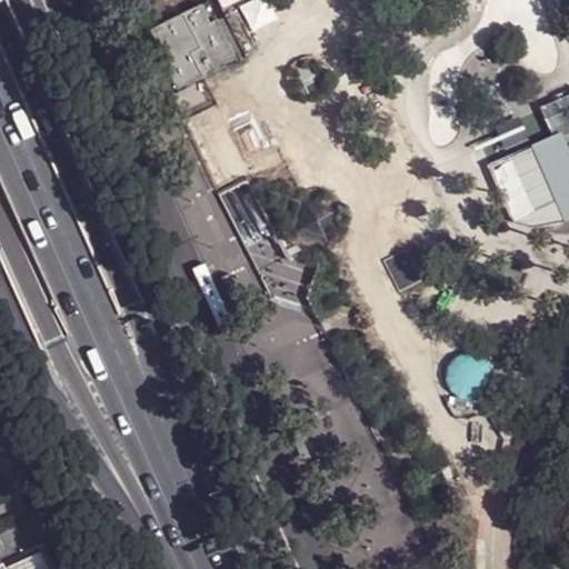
[(201,49),(183,15),(149,31),(159,53),(165,50),(173,69),(168,71),(179,92),(205,80),(191,56),(201,49)]
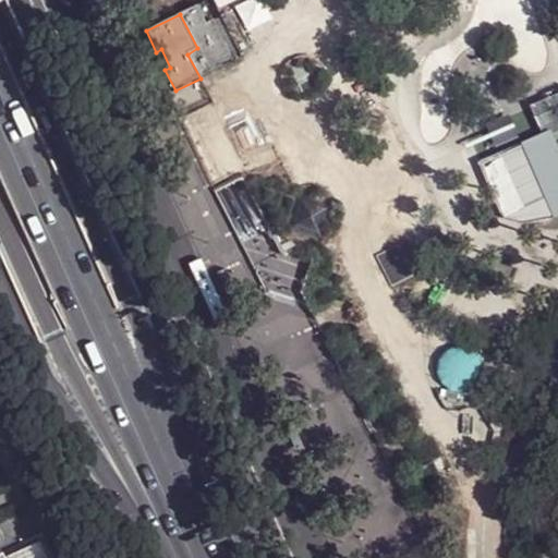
[(249,48),(235,23),(197,40),(210,67),(249,48)]
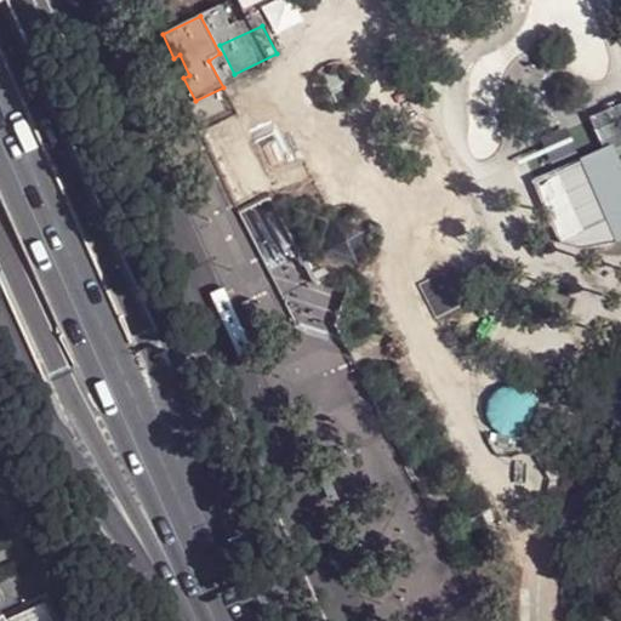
[(620,106),(600,117),(620,163),(620,106)]
